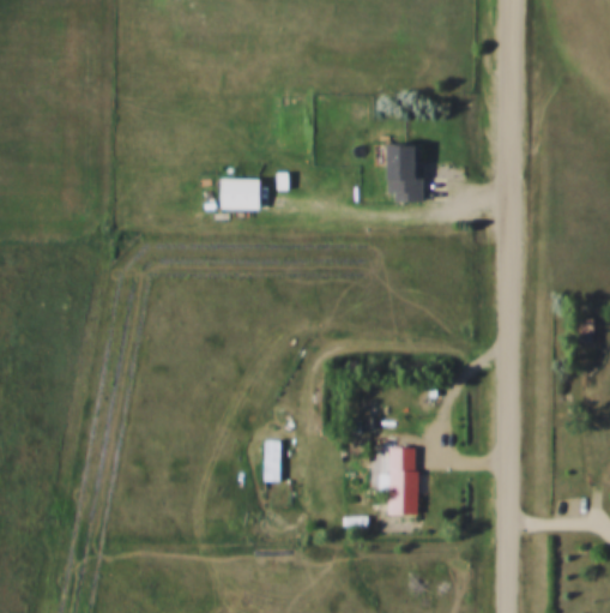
[(388,202),(422,202),(421,145),(387,145),(388,202)]
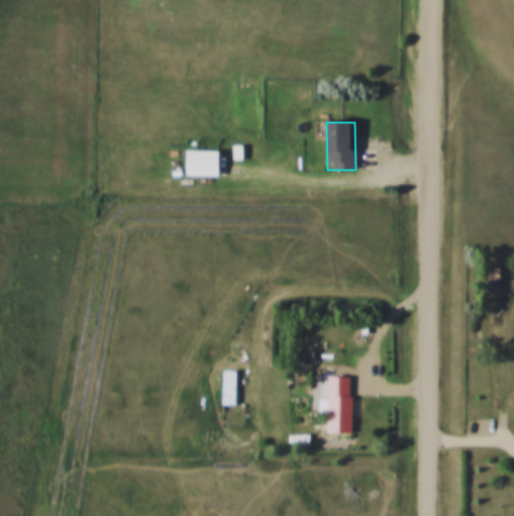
[(219,177),(219,150),(186,150),(186,177),(219,177)]
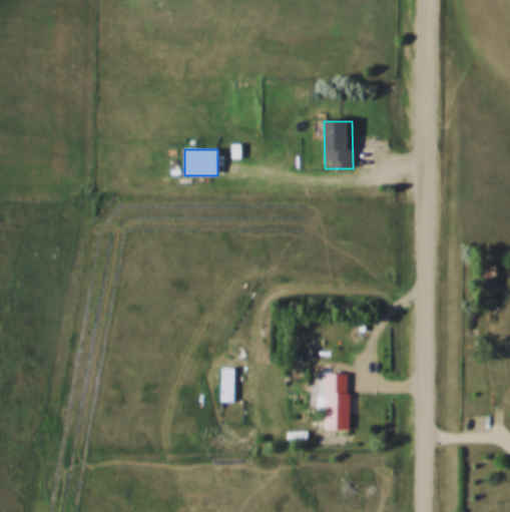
[(495,278),(495,269),(487,269),(487,278),(495,278)]
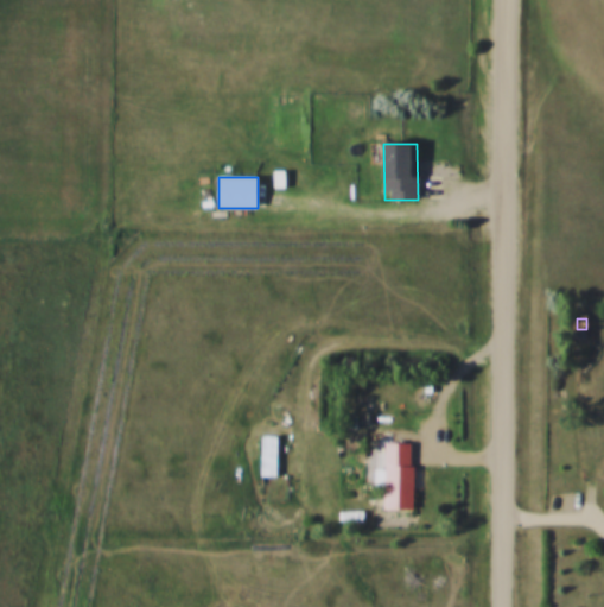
[(386,442),(386,509),(414,509),(414,442),(386,442)]
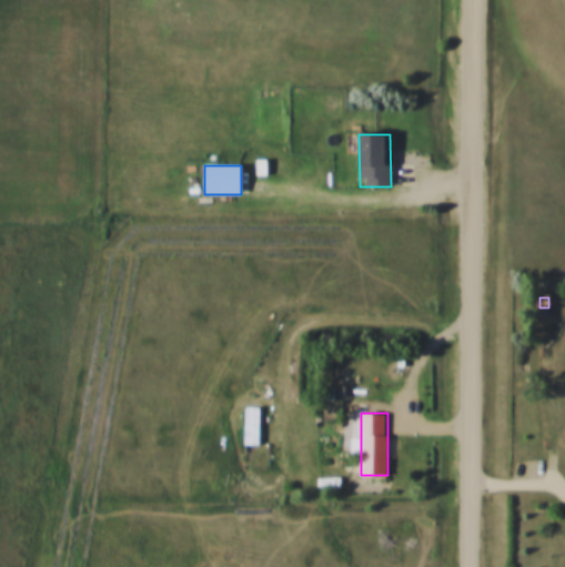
[(246,443),(256,443),(256,426),(246,426),(246,443)]
